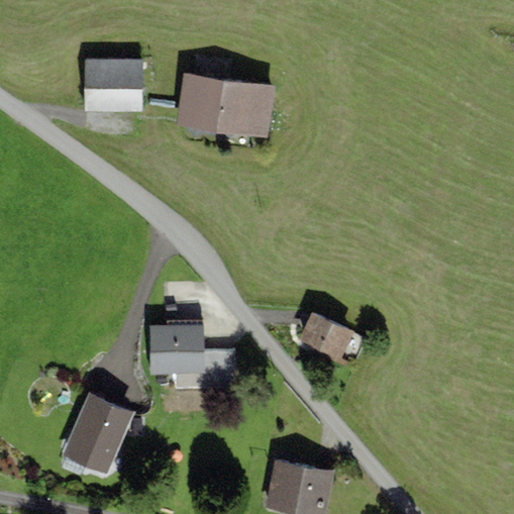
[(144,59),(82,59),(83,110),(144,109),(144,59)]
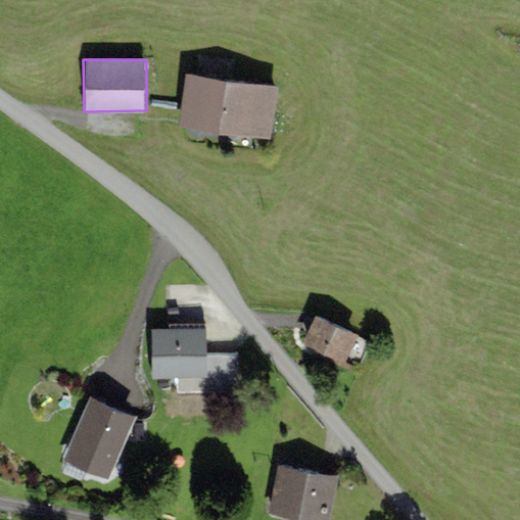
[(265,86),(185,76),(178,136),(256,146),(265,86)]
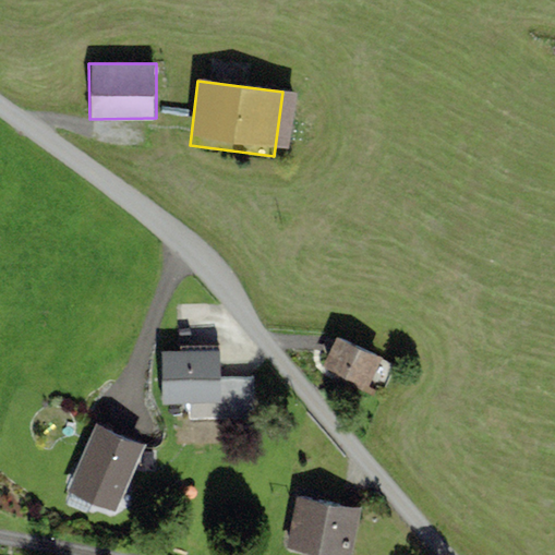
[(386,358),(338,336),(322,372),(370,394),(386,358)]
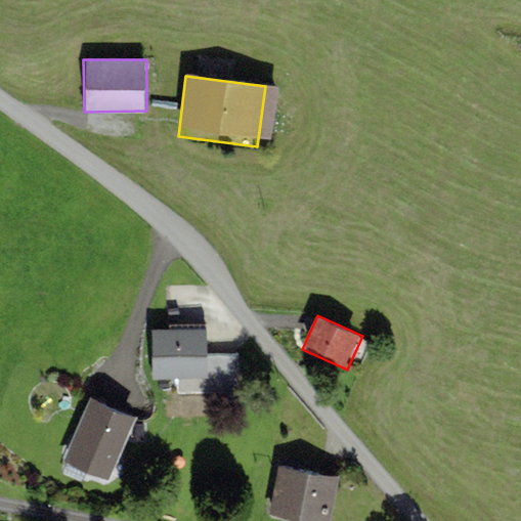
[(209,334),(153,336),(154,384),(211,382),(209,334)]
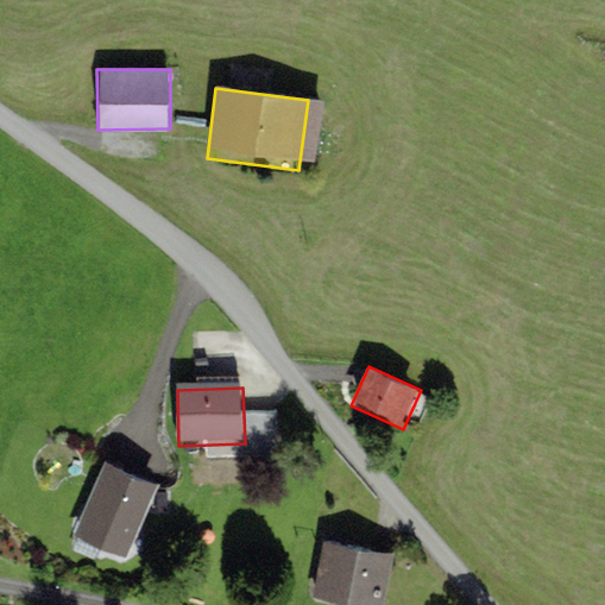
[(156,485),(101,461),(68,537),(123,561),(156,485)]
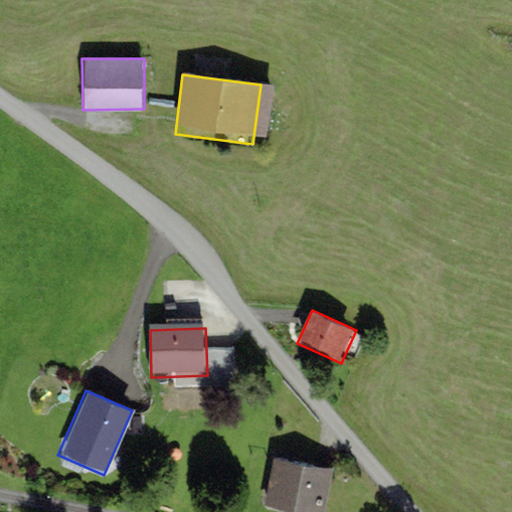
[(325,511),(332,470),(274,460),(265,510),(272,511),(325,511)]
